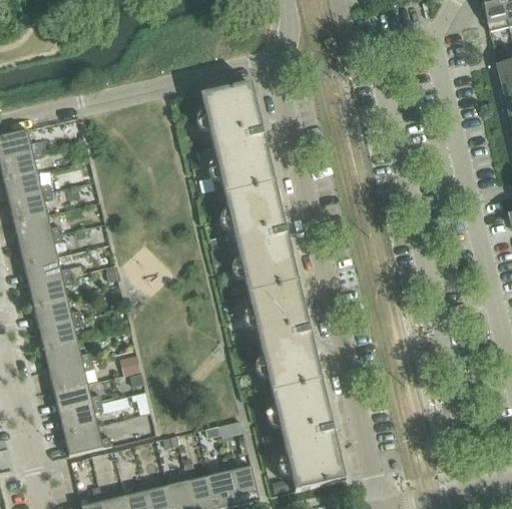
[(482,0),(490,31),(510,26),(503,0),(482,0)]
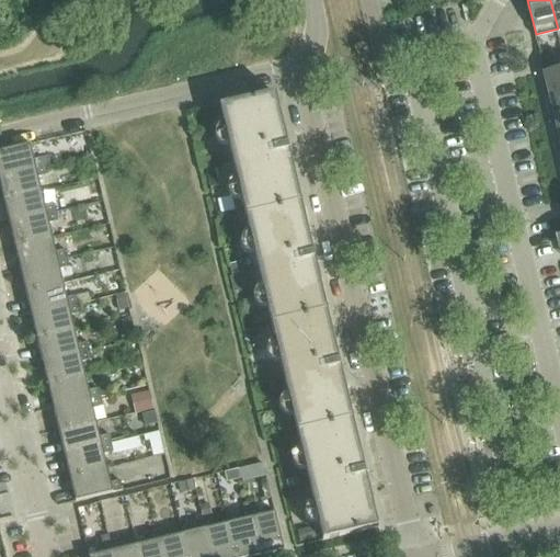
[(550,0),(558,29),(559,29),(559,0),(550,0)]
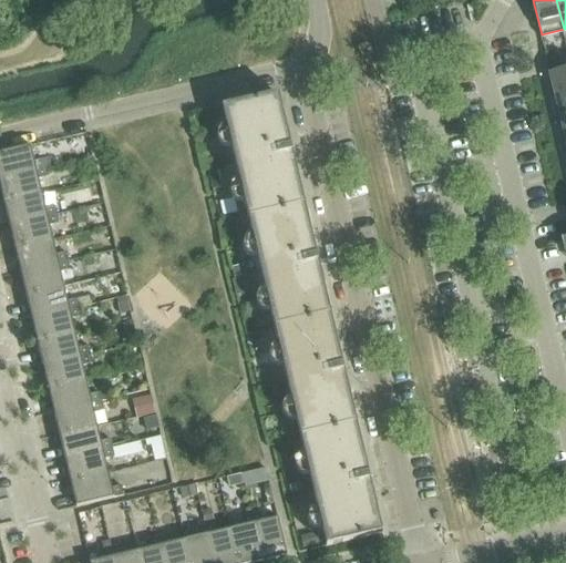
[(557,50),(546,53),(548,64),(561,62),(557,50)]
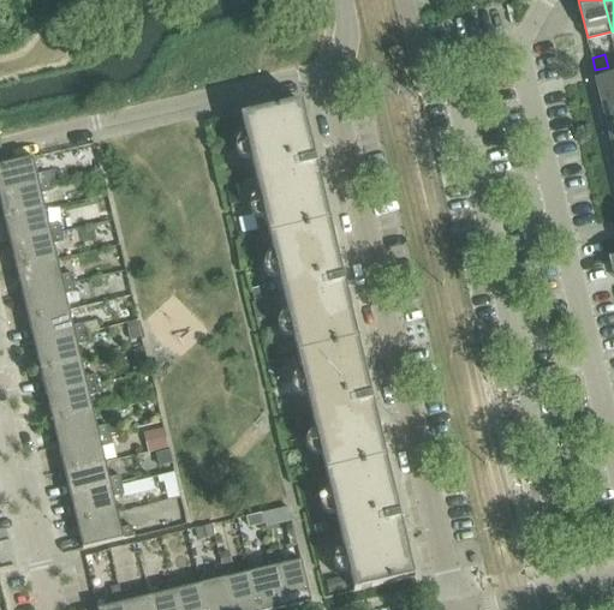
[(613,71),(596,76),(602,100),(613,96),(613,71)]
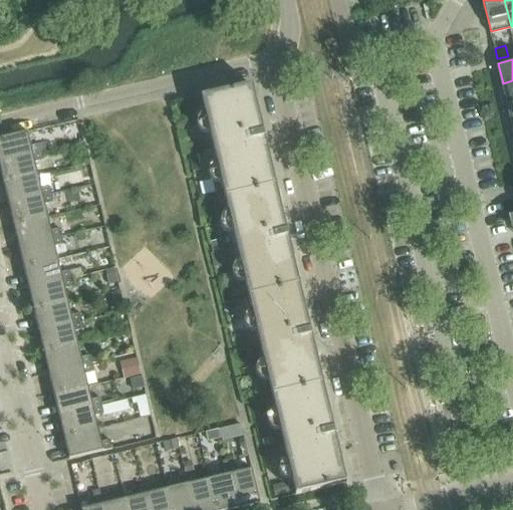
[(512,80),(503,83),(508,102),(512,100),(512,80)]
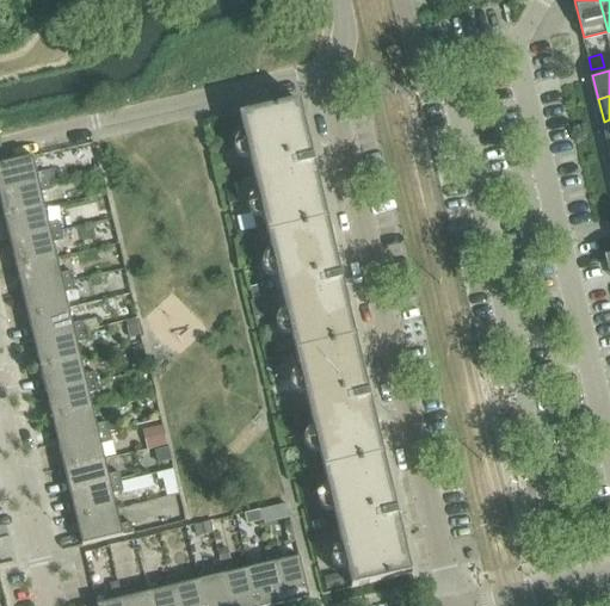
[(240,113),(267,232),(328,217),(300,99),(240,113)]
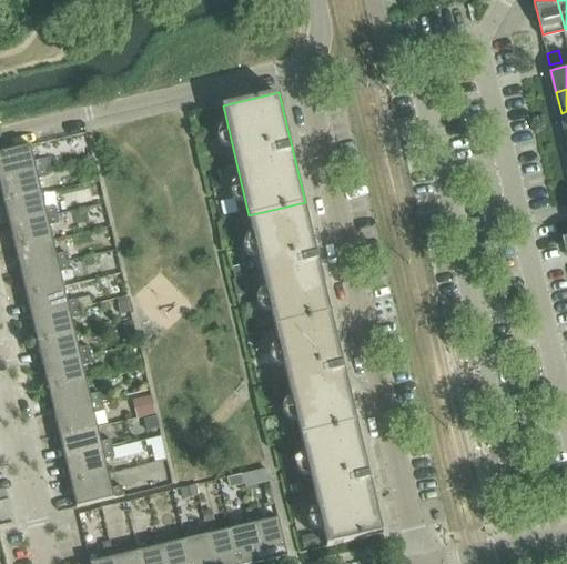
[(31,143),(0,150),(0,177),(47,165),(44,157),(34,159),(31,143)]
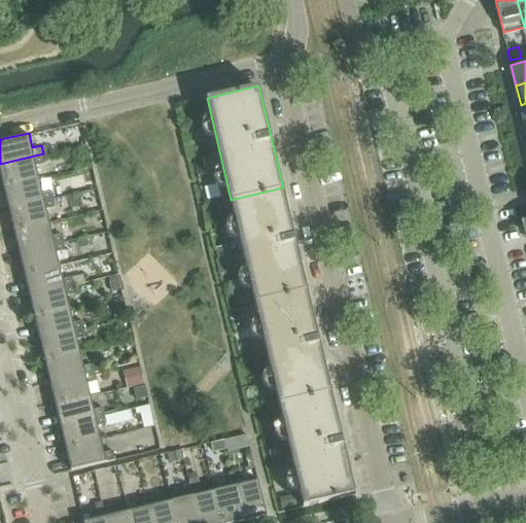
[(199,144),(190,146),(193,153),(201,151),(199,144)]
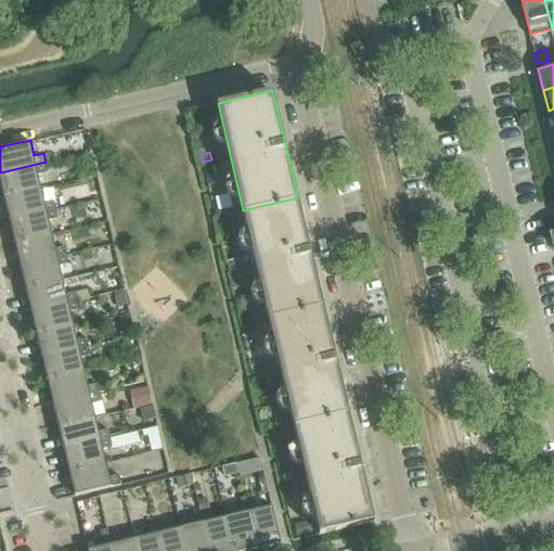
[(46,162),(0,173),(0,176),(4,195),(41,187),(38,173),(48,170),(46,162)]
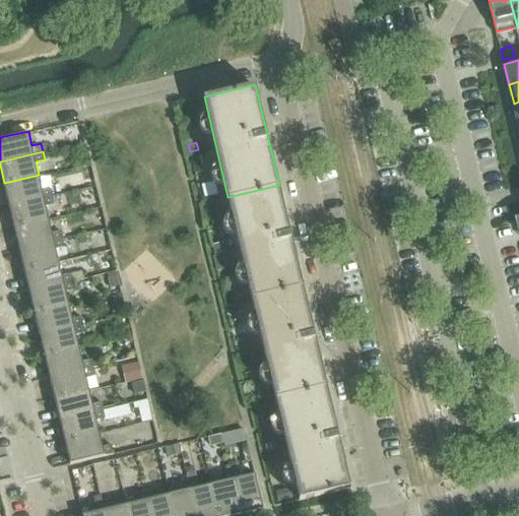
[(39,175),(4,183),(9,204),(53,194),(51,186),(42,188),(39,175)]
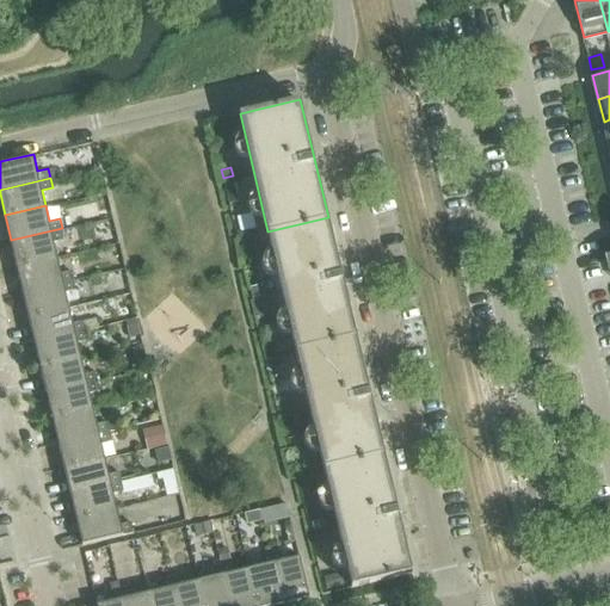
[(267,232),(296,350),(356,334),(328,217),(267,232)]
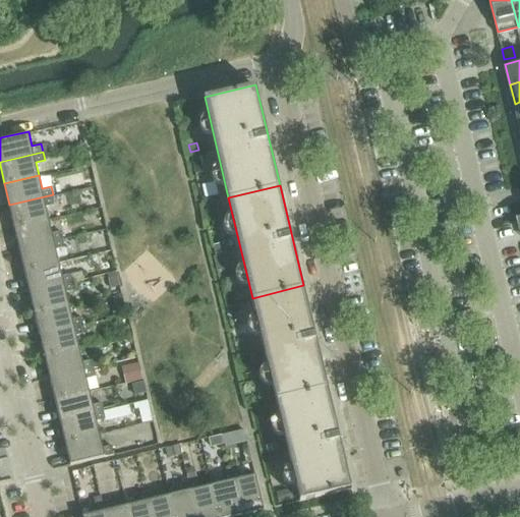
[(53,194),(9,205),(14,226),(49,218),(46,205),(55,203),(53,194)]
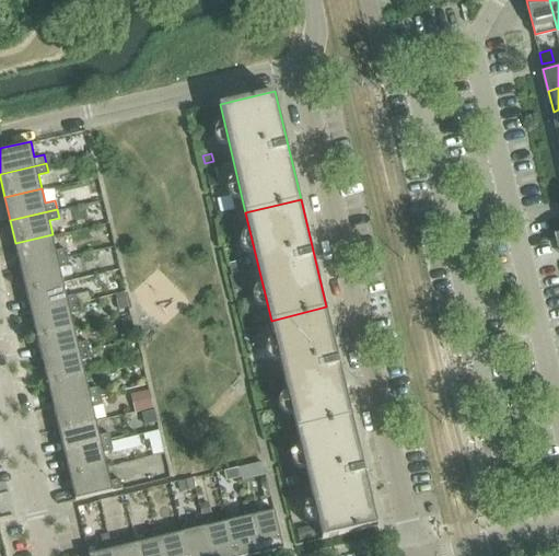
[(53,234),(15,243),(21,266),(68,255),(66,246),(56,248),(53,234)]
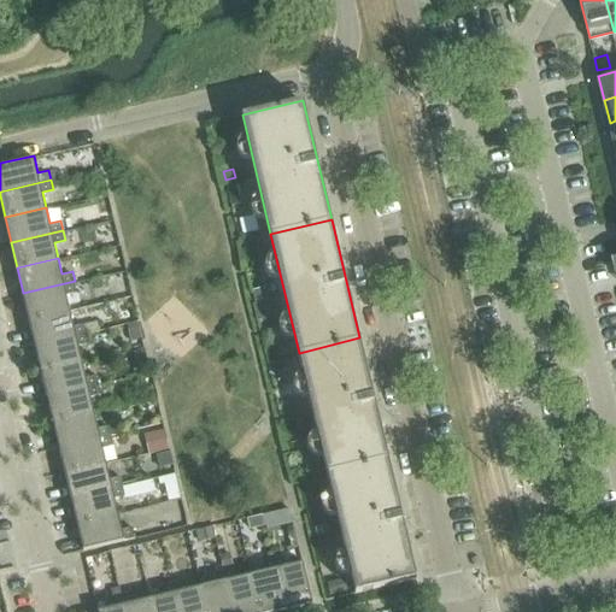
[(75,281),(23,293),(29,318),(70,309),(66,293),(77,290),(75,281)]
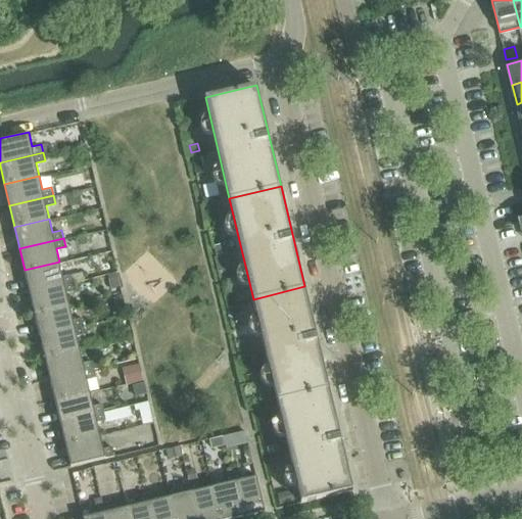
[(226,242),(214,244),(216,253),(228,250),(226,242)]
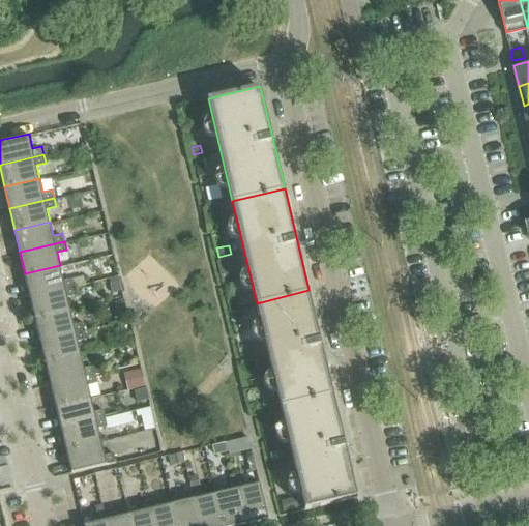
[(230,256),(217,259),(222,272),(233,269),(230,256)]
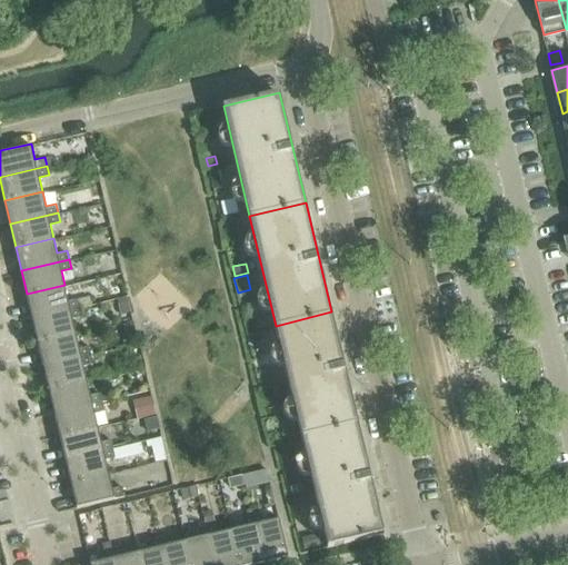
[(65,285),(27,294),(32,317),(80,306),(78,297),(68,299),(65,285)]
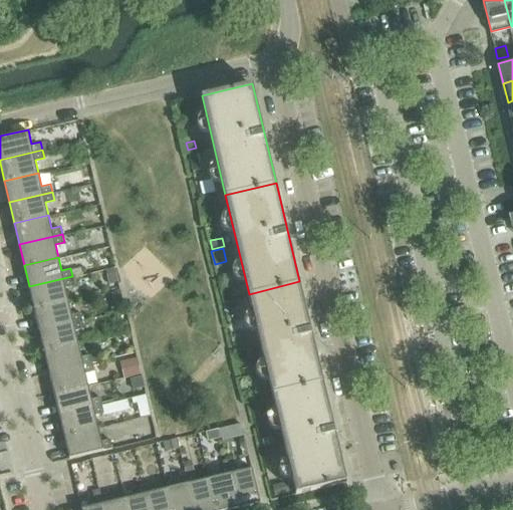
[(115,267),(106,269),(109,281),(118,279),(115,267)]
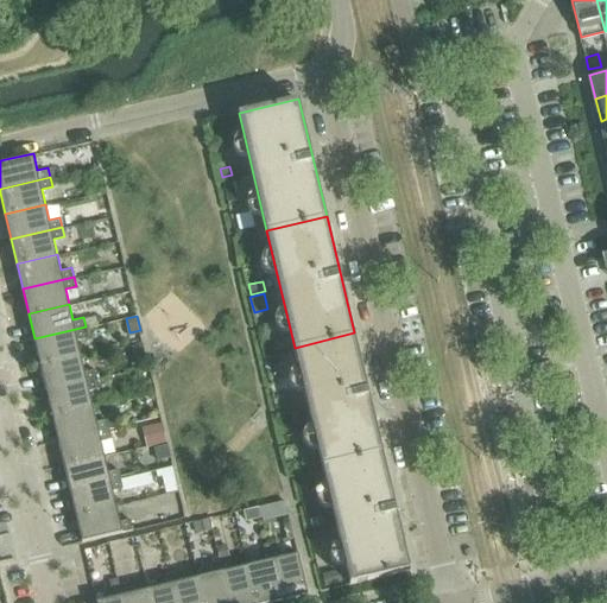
[(77,338),(88,336),(86,327),(35,338),(40,363),(81,354),(77,338)]
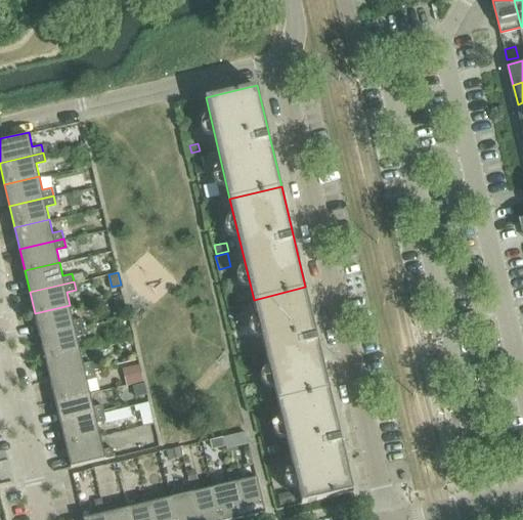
[(254,300),(277,400),(330,388),(305,287),(254,300)]
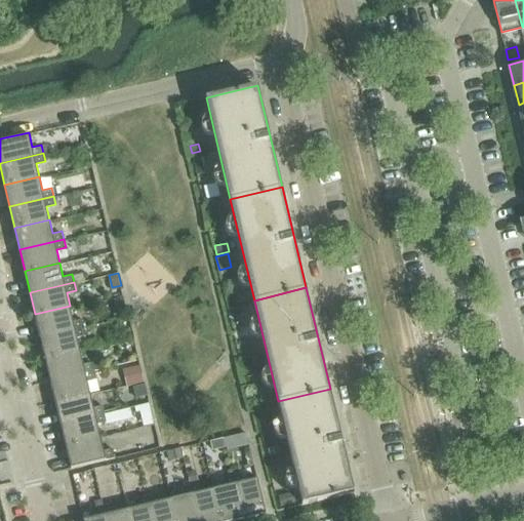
[(116,297),(114,301),(115,305),(118,307),(122,306),(124,303),(123,298),(120,296),(116,297)]
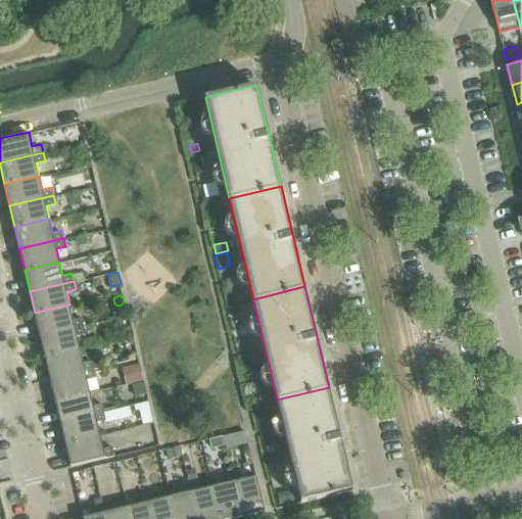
[(69,304),(35,313),(40,335),(84,324),(82,316),(73,318),(69,304)]
